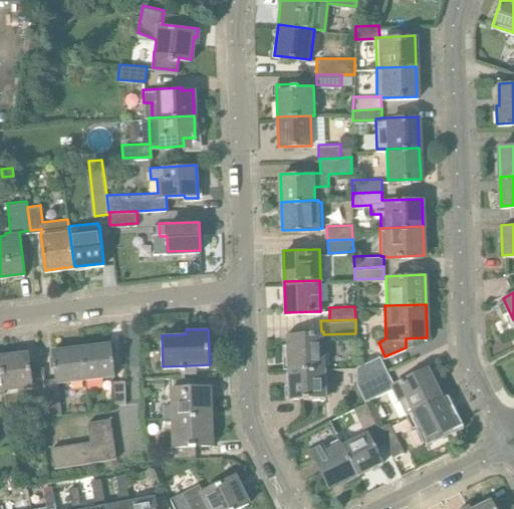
[(325,367),(323,334),(323,331),(321,331),(286,333),(288,368),(325,367)]
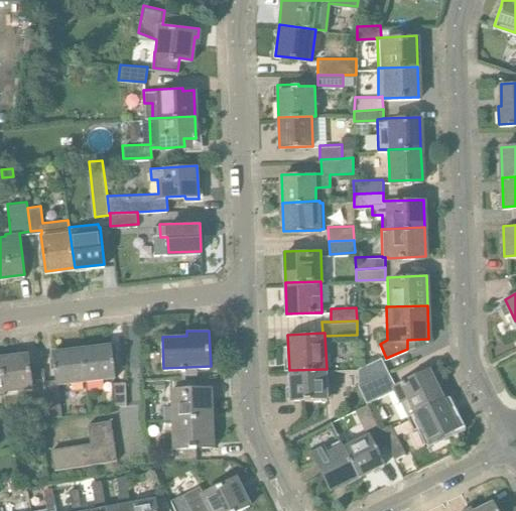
[(86,380),(116,376),(112,343),(82,347),(86,380)]
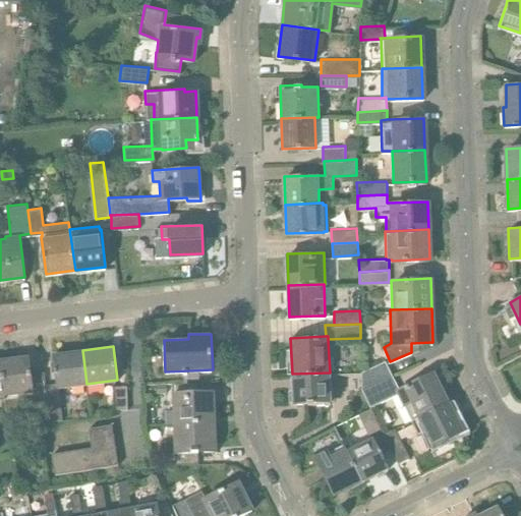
[(57,387),(59,387),(87,384),(82,350),(52,353),(56,383),(57,387)]
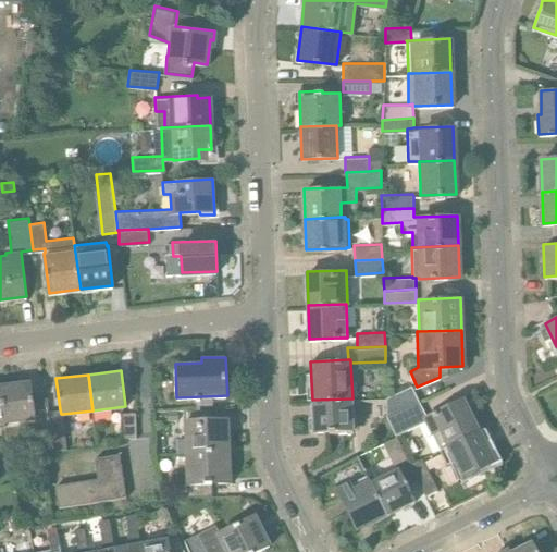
[(7,442),(52,437),(49,411),(47,395),(33,397),(31,381),(0,385),(4,422),(7,442)]
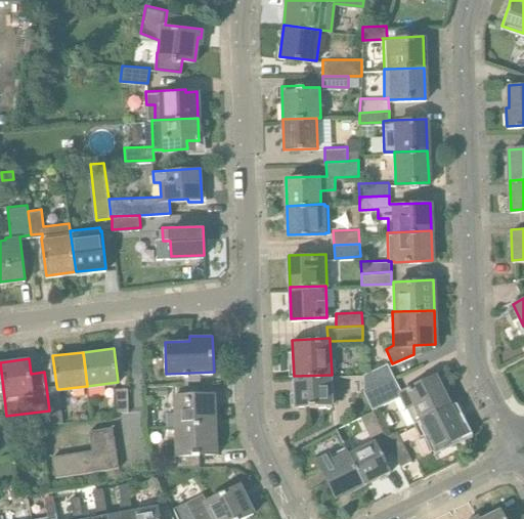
[(364,391),(394,376),(387,361),(363,374),(364,391)]
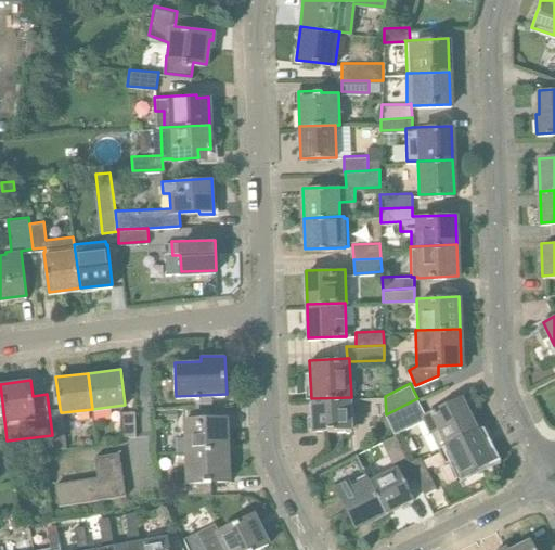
[(462,396),(426,414),(421,417),(423,419),(429,433),(431,432),(438,447),(477,427),(462,396)]
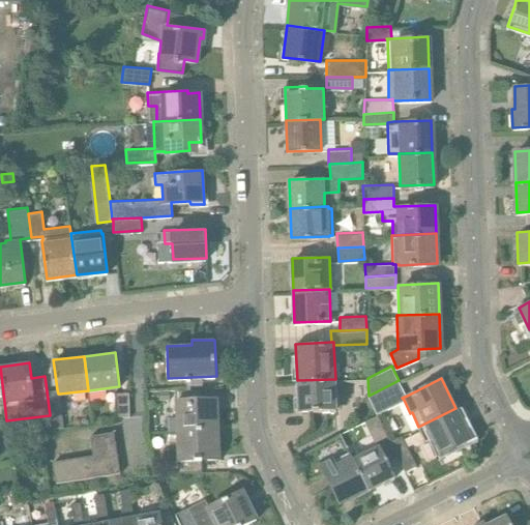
[(314,410),(336,409),(335,379),(297,380),(298,410),(314,409),(314,410)]
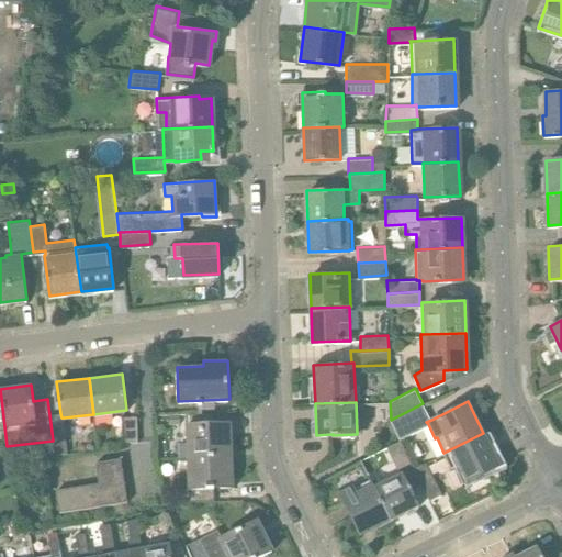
[(426,422),(431,420),(423,403),(391,420),(400,438),(415,431),(428,424),(426,422)]
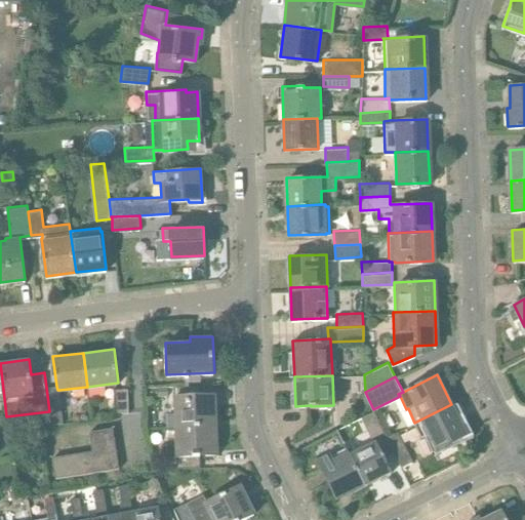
[(174,426),(215,424),(214,401),(199,402),(199,384),(174,384),(174,394),(173,394),(174,426)]
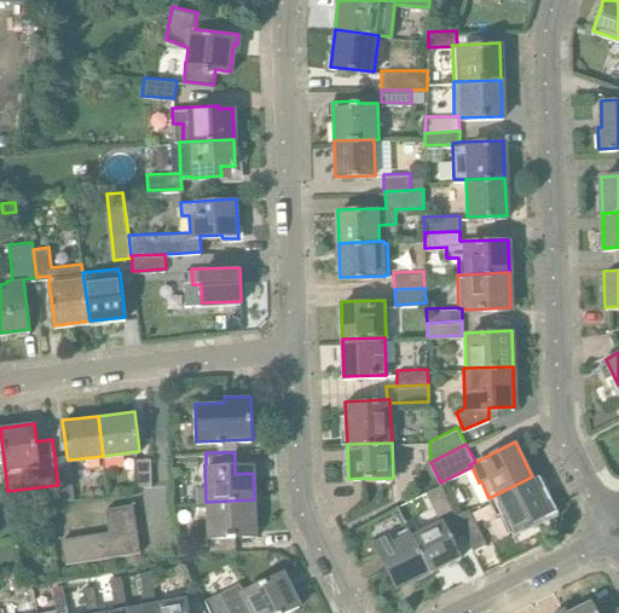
[(75,497),(70,460),(68,460),(67,455),(55,456),(58,485),(59,499),(75,497)]
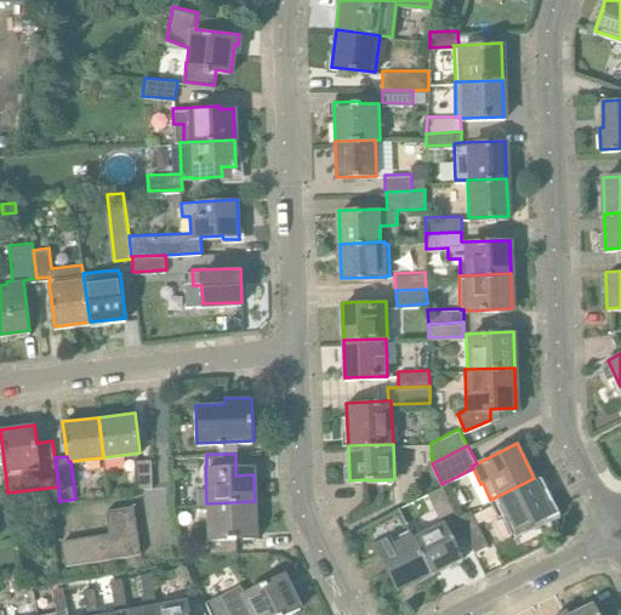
[(137,487),(152,487),(151,459),(136,459),(137,487)]
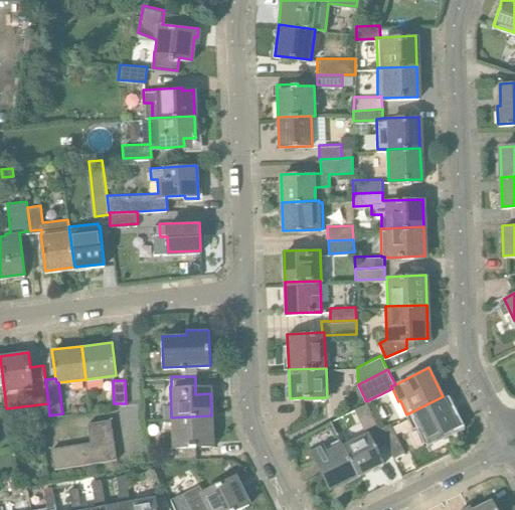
[(406,414),(413,428),(420,423),(428,440),(458,425),(443,396),(406,414)]
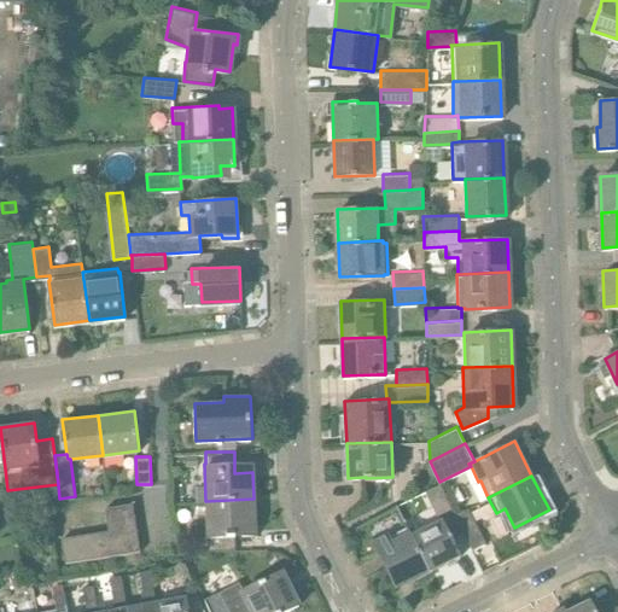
[(208,537),(209,548),(235,548),(235,534),(255,534),(254,499),(205,501),(207,537),(208,537)]
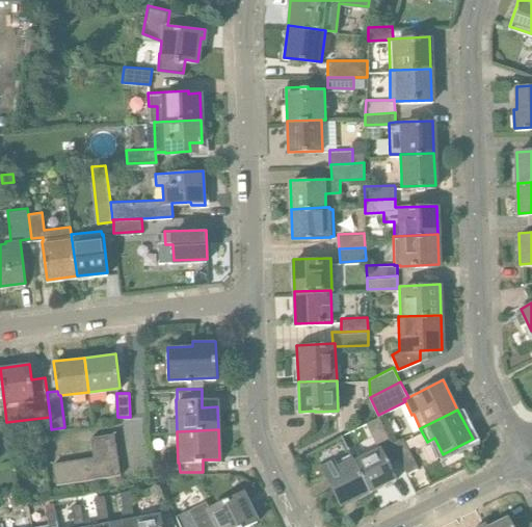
[(56,483),(121,473),(114,431),(89,436),(92,455),(53,462),(56,483)]
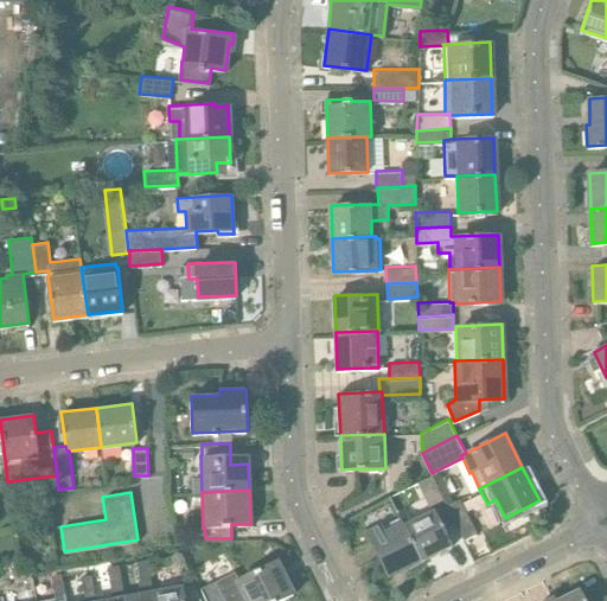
[(464,537),(477,531),(460,497),(447,504),(464,537)]
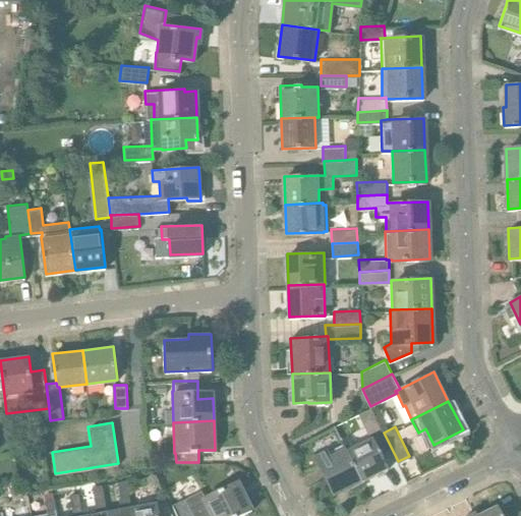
[(346,449),(361,480),(389,466),(372,436),(346,449)]
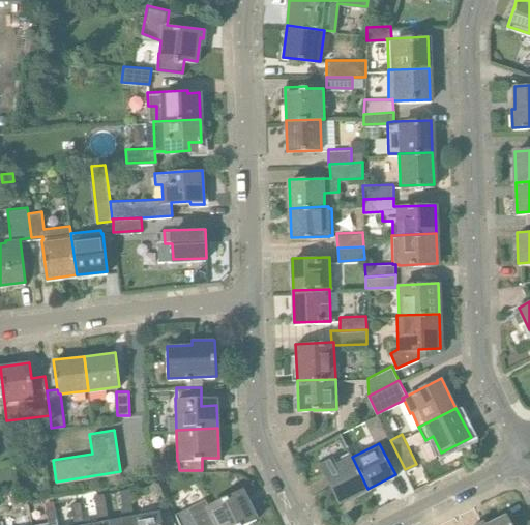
[(367,489),(352,457),(350,453),(335,460),(334,457),(321,464),(340,502),(367,489)]
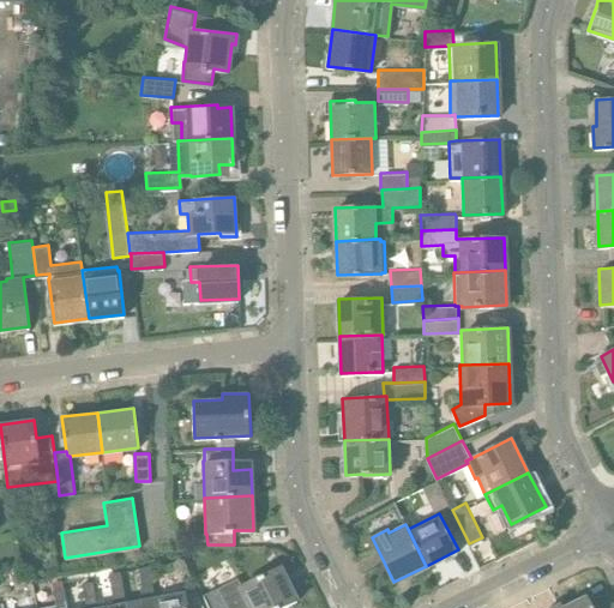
[(127,607),(155,607),(148,564),(138,566),(142,585),(139,587),(142,599),(126,601),(127,607)]
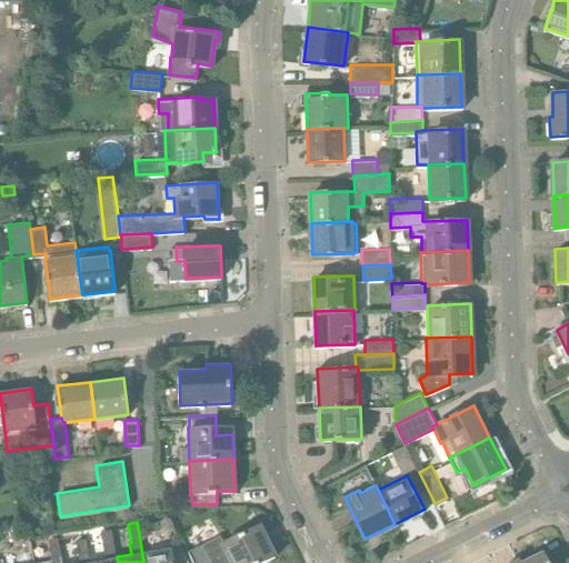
[(137,522),(143,562),(189,562),(182,546),(172,548),(172,546),(145,552),(139,522),(137,522)]
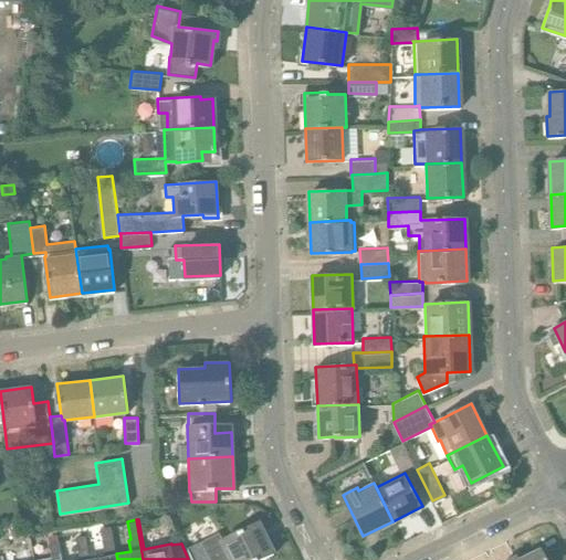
[(188,547),(194,559),(229,559),(231,559),(257,559),(273,552),(264,534),(262,536),(255,524),(223,539),(220,531),(188,547)]
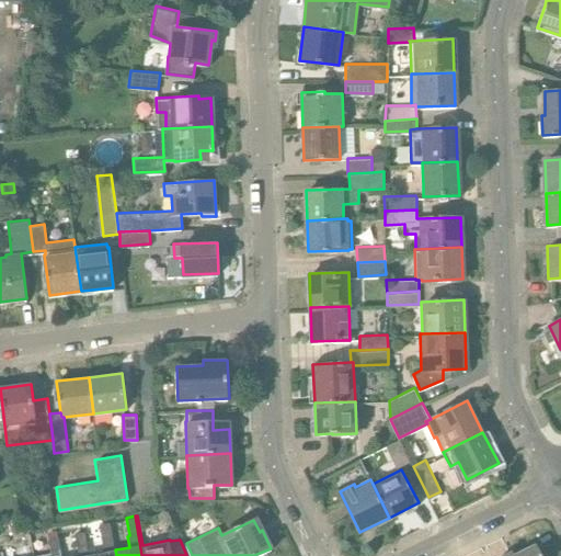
[(116,555),(115,549),(110,521),(99,523),(104,548),(89,552),(89,555),(116,555)]
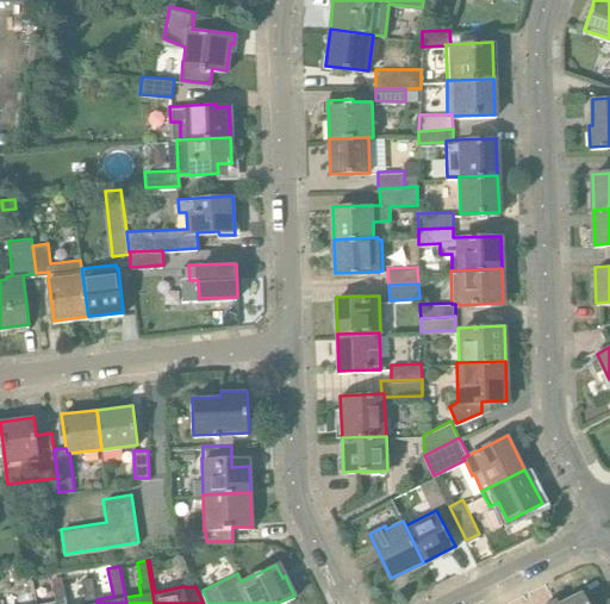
[(97,603),(97,599),(92,576),(81,578),(86,603),(97,603)]
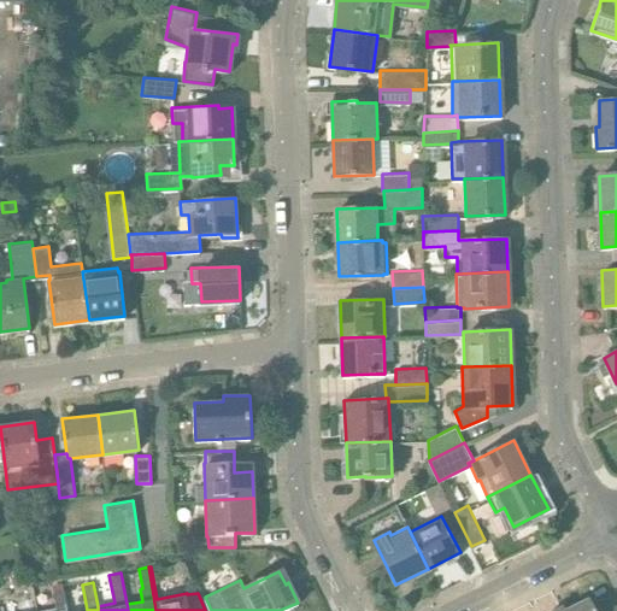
[(68,610),(64,587),(53,589),(56,605),(37,609),(37,610),(68,610)]
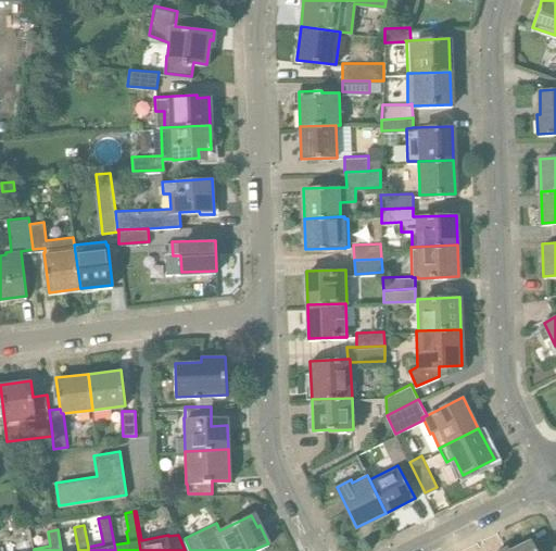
[(538,550),(531,538),(509,550),(508,546),(497,550),(538,550)]
